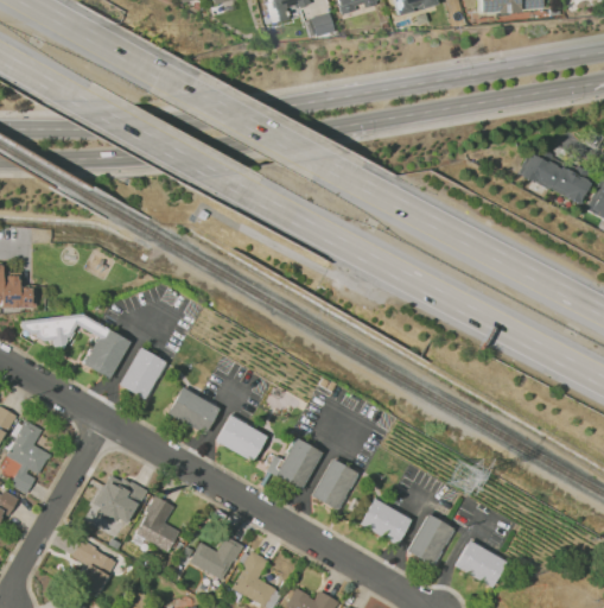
[(315,36),(334,31),(330,13),(311,17),(315,36)]
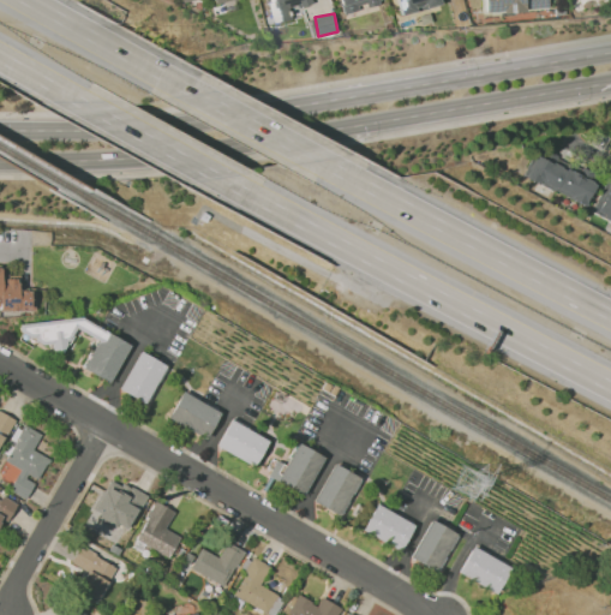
[(587,204),(600,174),(575,165),(573,171),(534,155),(525,178),(587,204)]
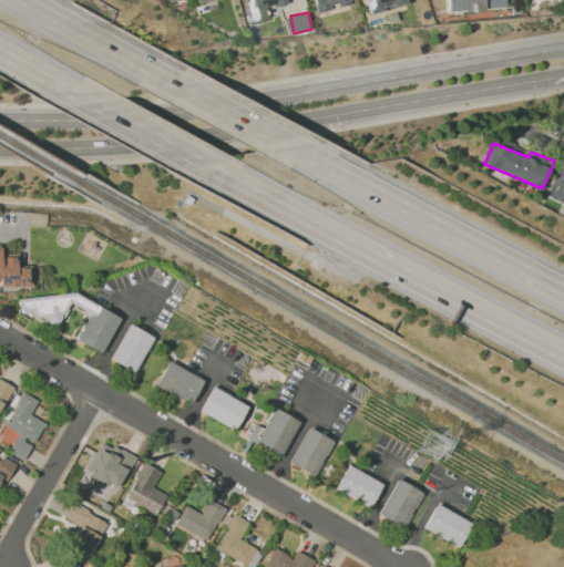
[(547,197),(563,205),(563,172),(560,171),(547,197)]
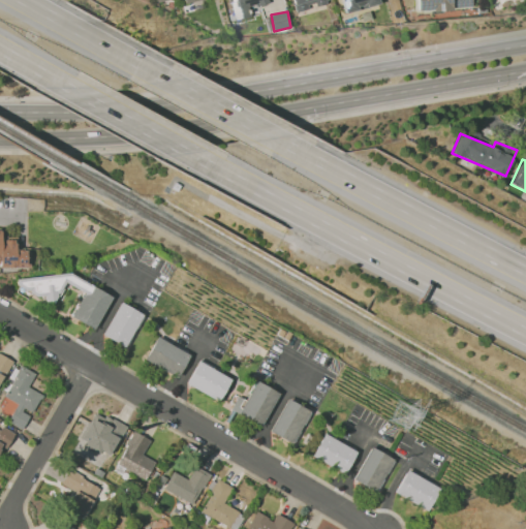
[(0,262),(2,263),(2,268),(30,269),(30,250),(18,250),(18,240),(3,240),(3,228),(0,227),(0,262)]
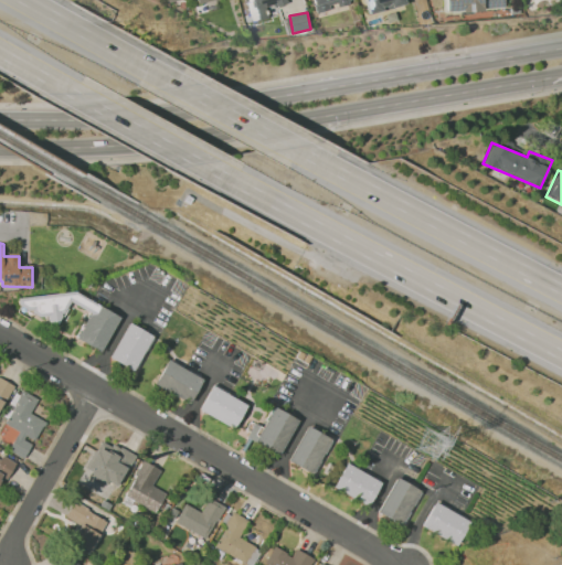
[(122,316),(75,291),(20,298),(20,306),(43,317),(42,317),(59,326),(72,301),(89,311),(91,315),(77,339),(103,352),(122,316)]
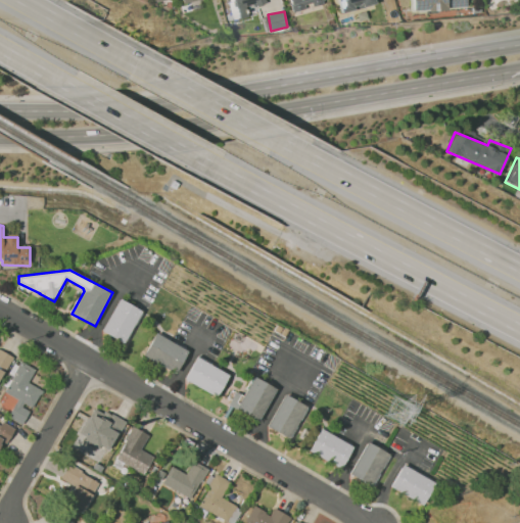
[(103,333),(128,343),(143,310),(119,299),(103,333)]
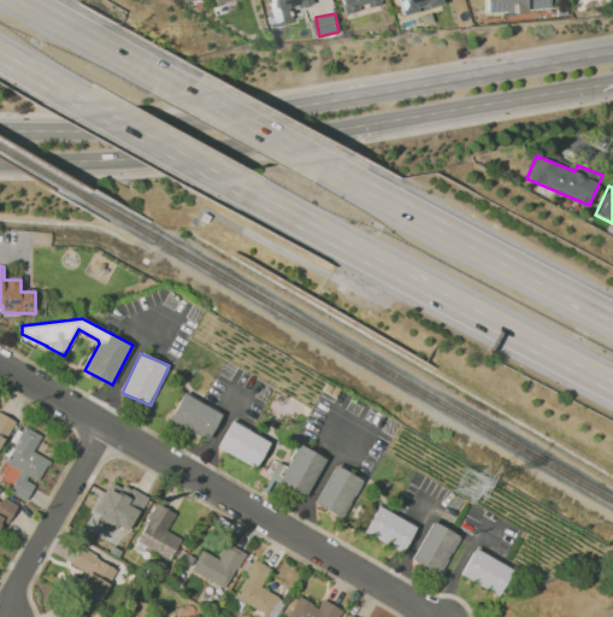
[(208,441),(223,413),(186,393),(170,419),(208,441)]
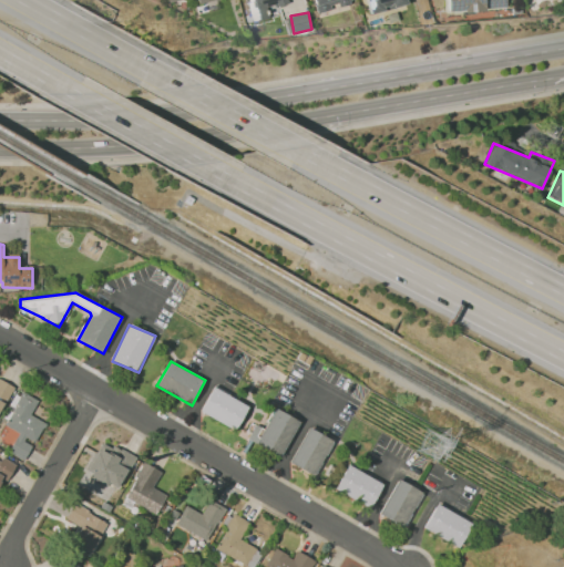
[(0,415),(16,387),(0,378),(0,415)]
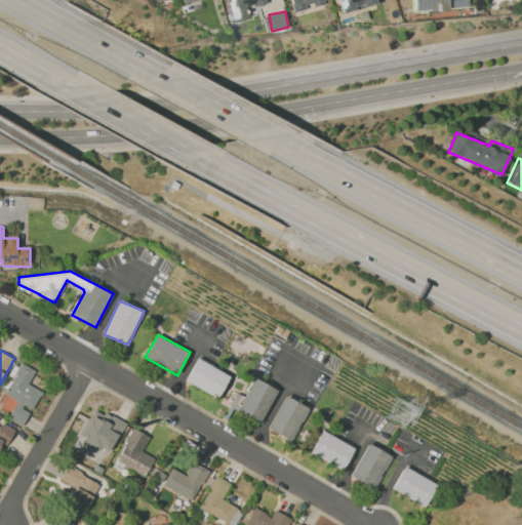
[(186,380),(218,398),(231,375),(198,358),(186,380)]
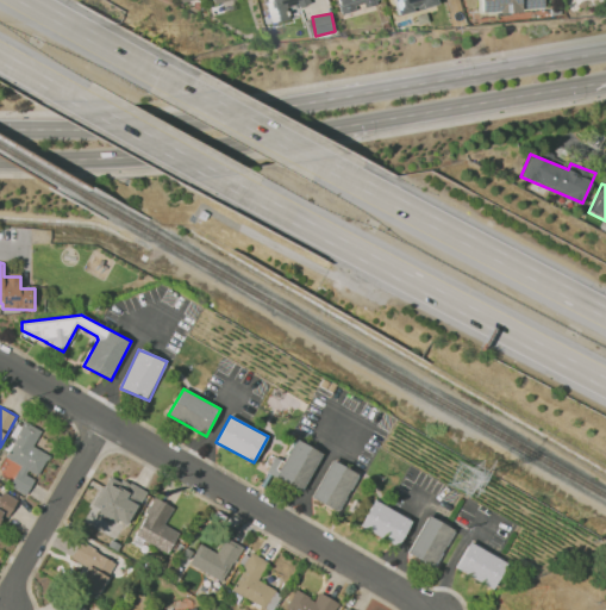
[(51,455),(35,447),(43,430),(26,421),(7,458),(22,465),(12,486),(29,496),(38,477),(39,478),(51,455)]
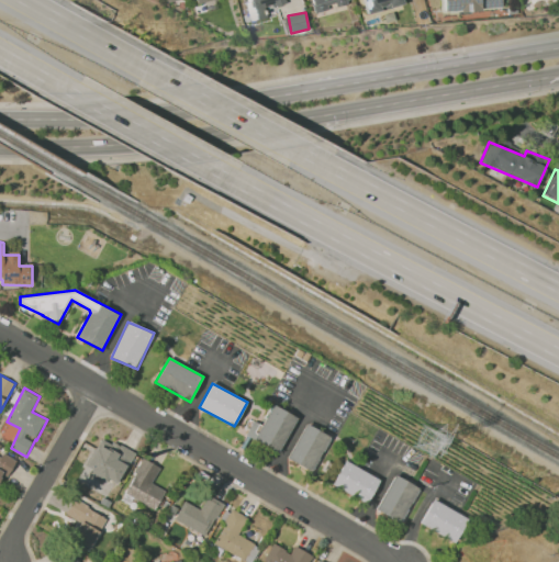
[(264,425),(254,420),(246,438),(281,452),(297,415),(271,405),(264,425)]
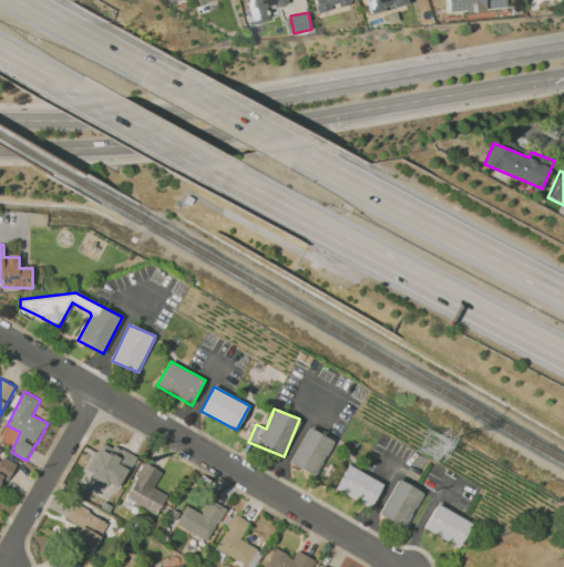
[(315,476),(335,441),(310,428),(290,462),(315,476)]
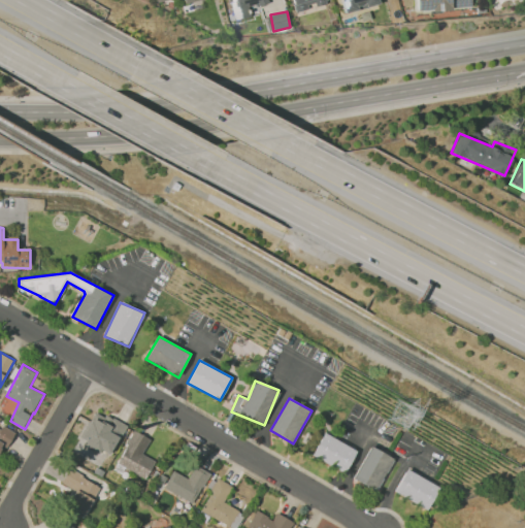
[(127,426),(97,409),(80,440),(110,457),(127,426)]
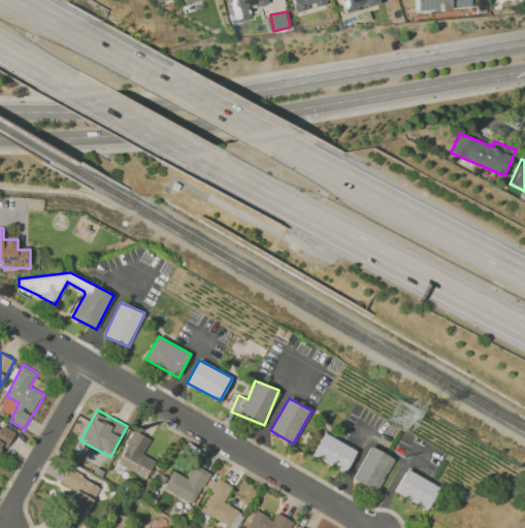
[(0,456),(2,458),(17,432),(0,424),(3,419),(0,417),(0,456)]
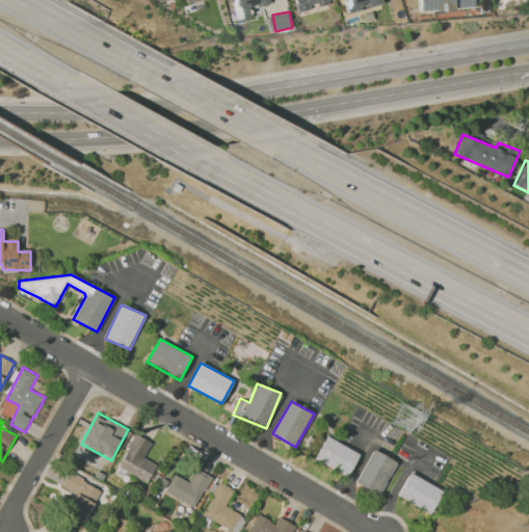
[(149,482),(158,464),(146,457),(154,443),(137,434),(120,467),(149,482)]
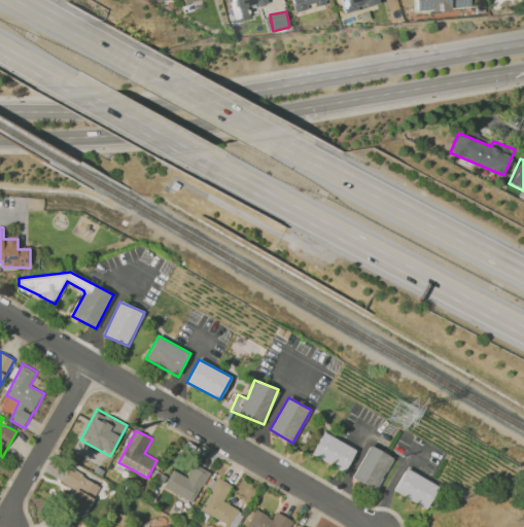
[(312,454),(345,471),(357,450),(324,431),(312,454)]
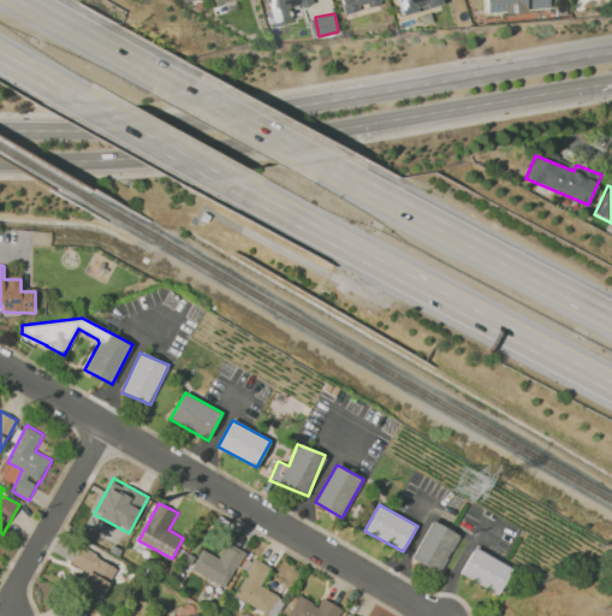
[(413,558),(440,573),(461,535),(433,520),(413,558)]
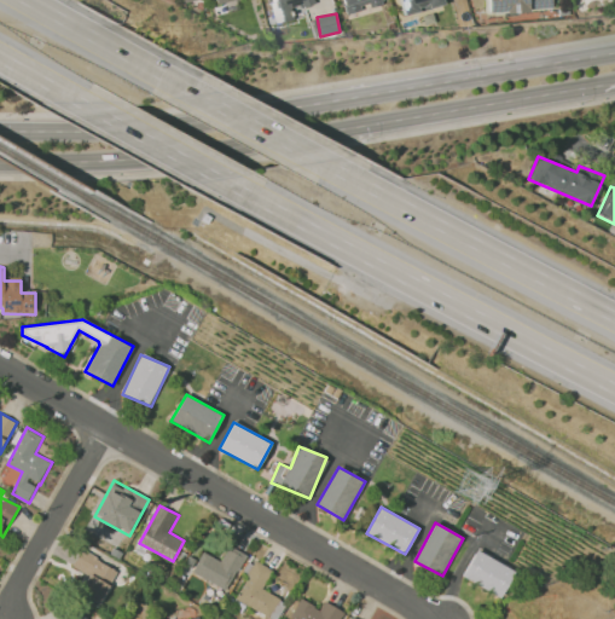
[(204,551),(193,572),(228,590),(248,554),(231,545),(222,561),(204,551)]
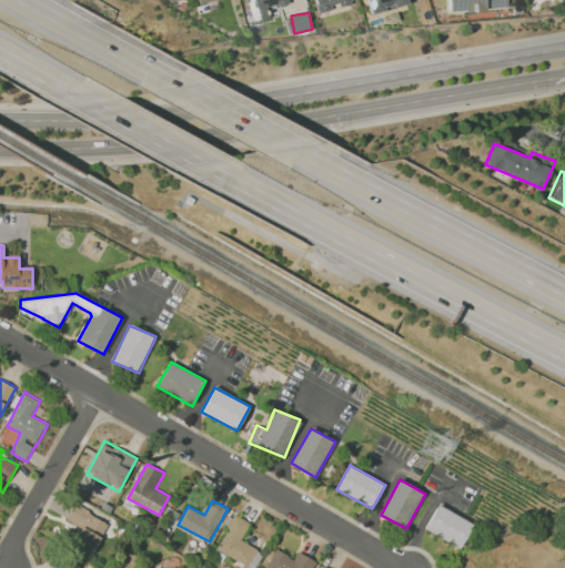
[(91,556),(110,524),(77,504),(67,520),(80,527),(70,544),(91,556)]
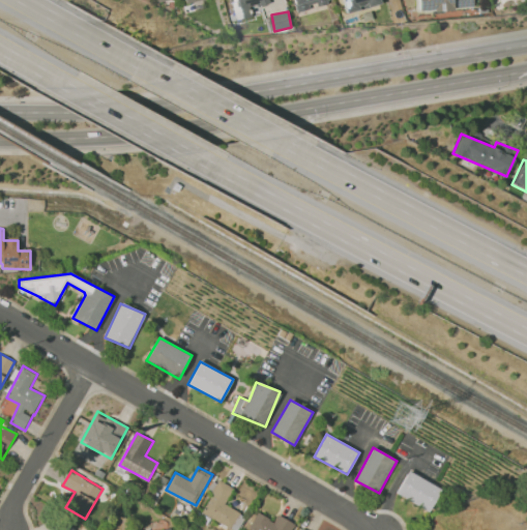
[(398,495),(432,510),(442,487),(408,472),(398,495)]
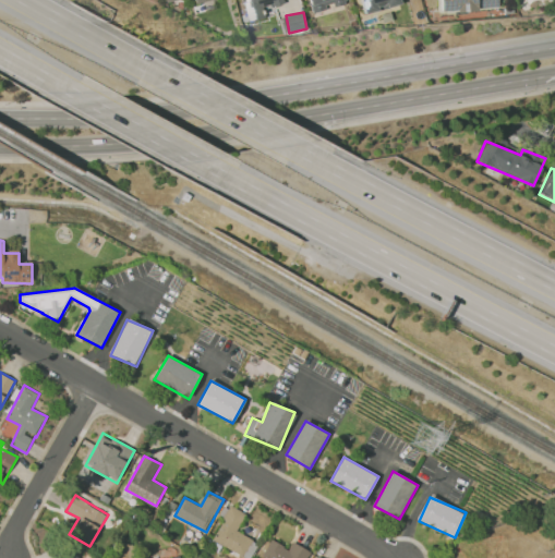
[(215,543),(251,557),(253,557),(260,542),(238,533),(246,512),(230,506),(215,543)]
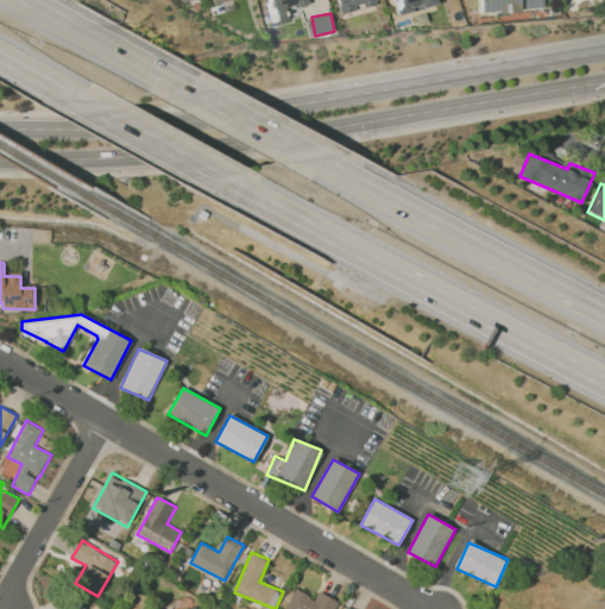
[(333,608),(338,601),(320,592),(317,598),(297,589),(288,608),(333,608)]
